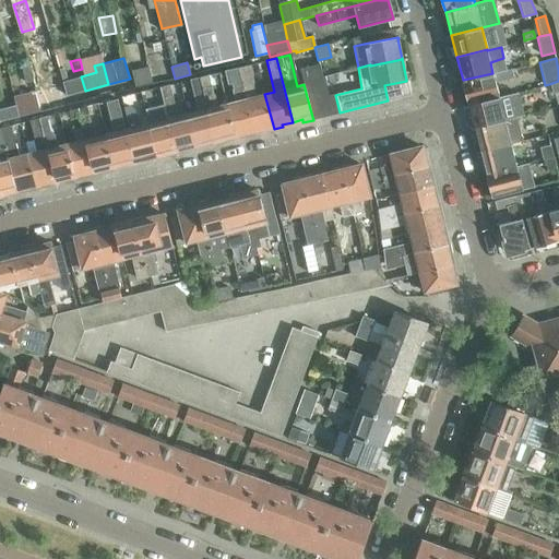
[(238,68),(253,131),(264,129),(264,132),(274,129),(264,94),(254,96),(250,75),(253,75),(251,64),(238,68)]
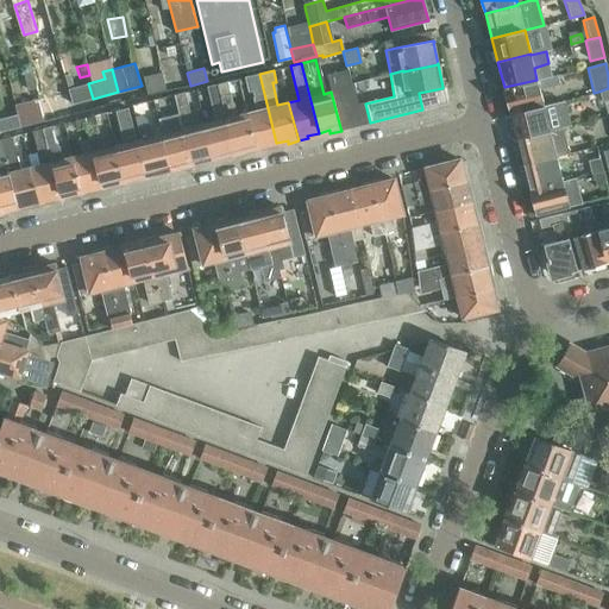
[(167,90),(162,71),(143,76),(148,94),(167,90)]
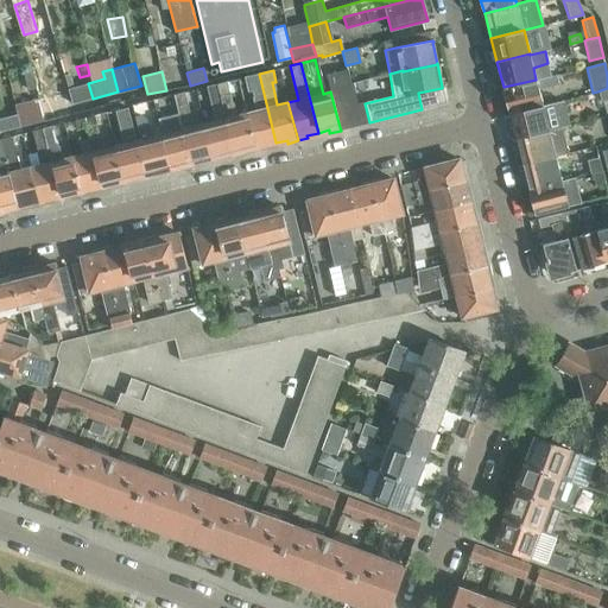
[(347,71),(327,76),(329,88),(350,83),(347,71)]
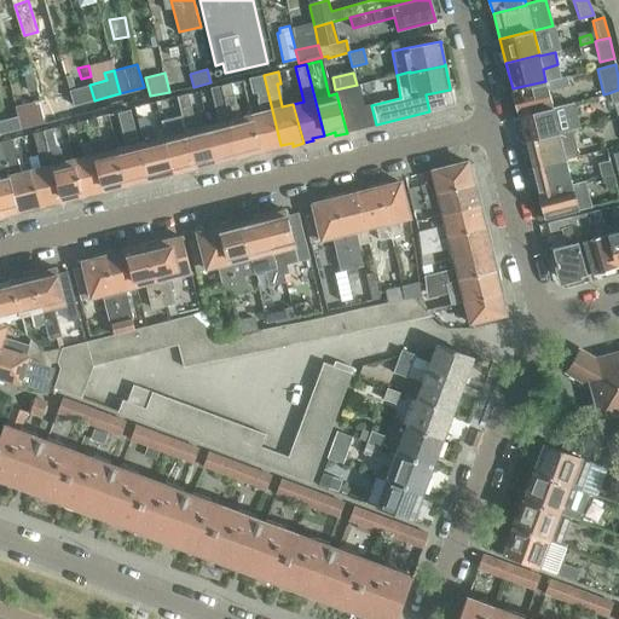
[(250,115),(260,154),(270,151),(270,149),(281,145),(264,75),(248,79),(252,93),(256,92),(261,113),(250,115)]
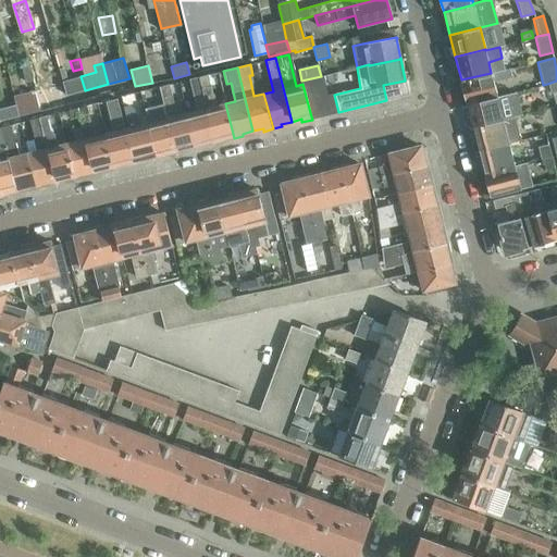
[(509,69),(491,73),(461,79),(460,79),(467,104),(497,97),(493,82),(512,77),(509,69)]
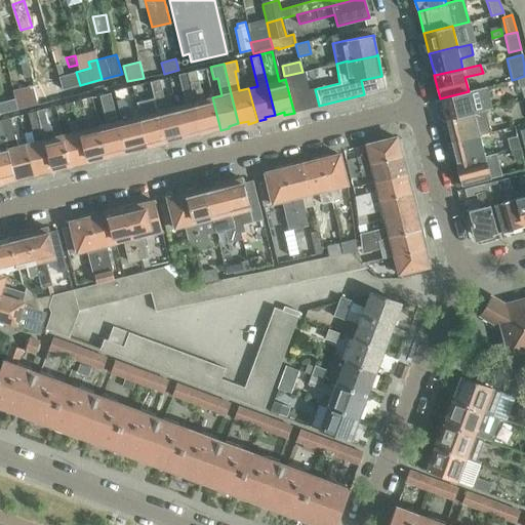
[(191,90),(201,132),(211,130),(212,132),(220,130),(212,97),(202,99),(195,70),(187,72),(191,90)]
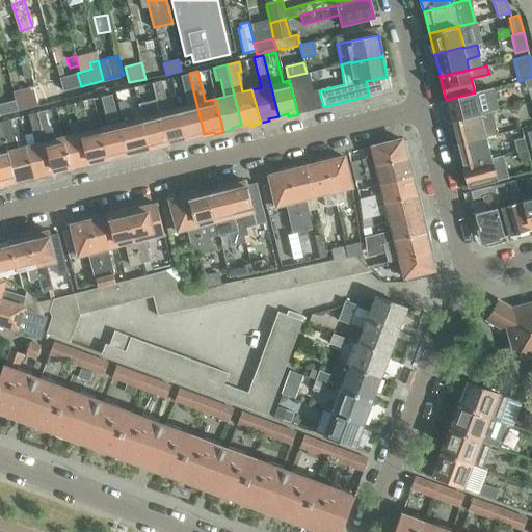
[(81,86),(77,73),(59,77),(63,90),(81,86)]
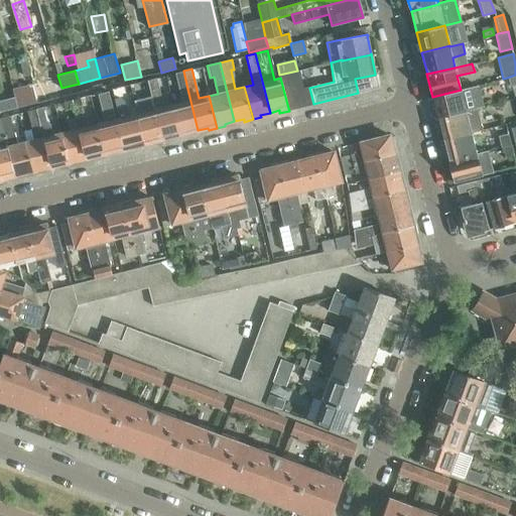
[(288,108),(304,104),(305,103),(297,71),(279,75),(280,78),(288,108)]
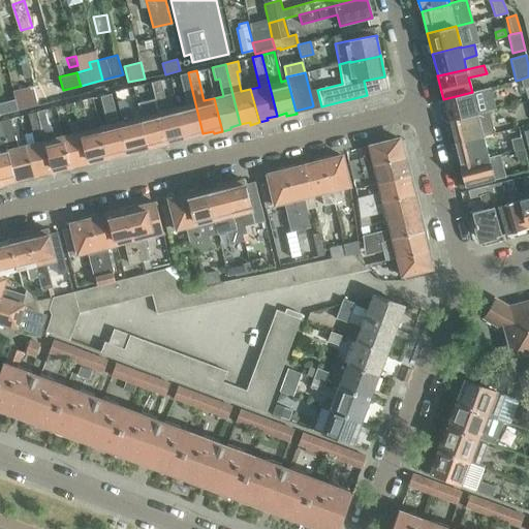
[(528,76),(520,80),(522,88),(528,86),(528,76)]
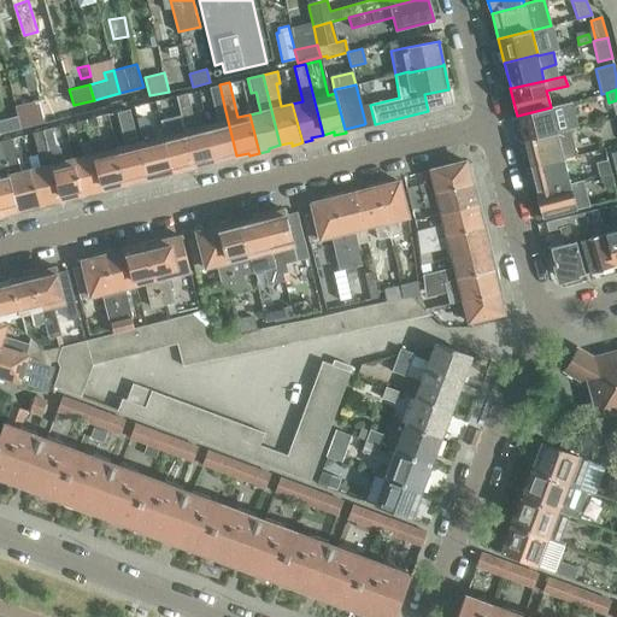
[(177,95),(195,166),(206,164),(206,166),(217,164),(207,125),(197,128),(194,121),(199,119),(197,110),(193,111),(188,93),(177,95)]
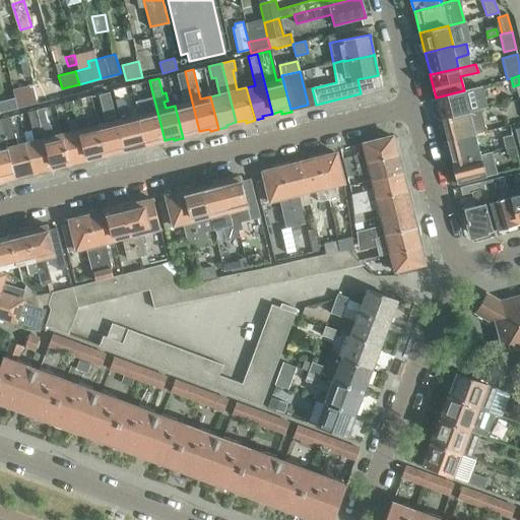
[(37,103),(57,98),(53,80),(33,85),(37,103)]
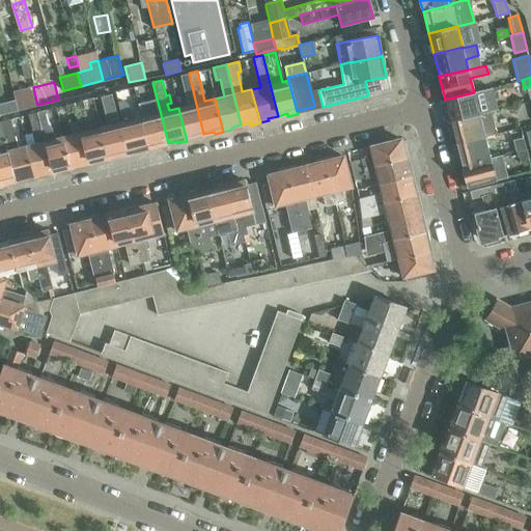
[(141,117),(149,150),(159,148),(158,145),(168,143),(152,82),(141,84),(149,115),(141,117)]
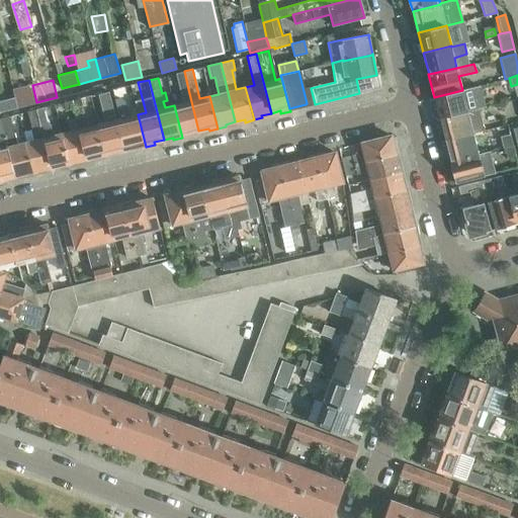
[(480,86),(462,90),(434,97),(440,117),(467,110),(465,101),(483,97),(480,86)]
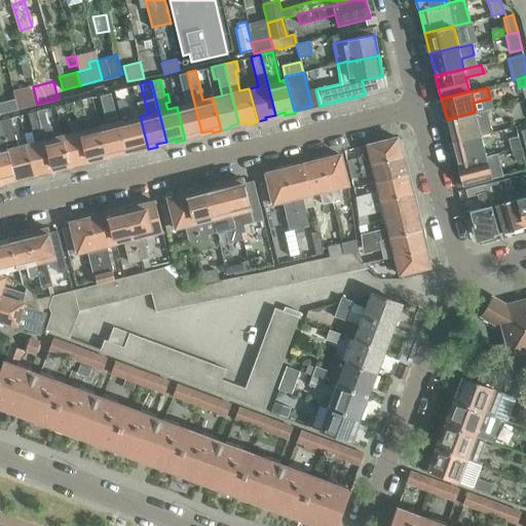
[(177,107),(185,140),(193,138),(192,136),(201,133),(191,90),(182,92),(185,105),(177,107)]
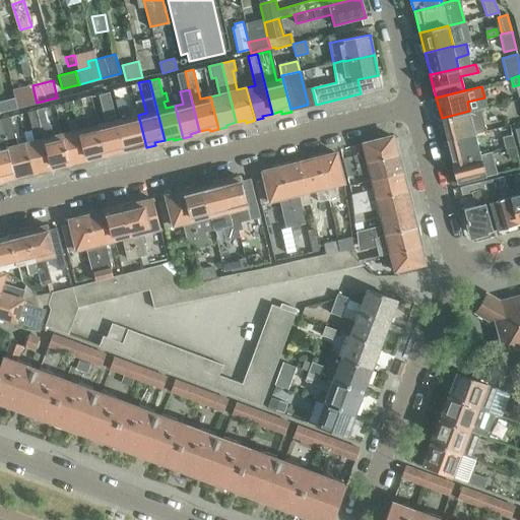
[(107,123),(98,125),(106,157),(114,155),(114,152),(123,150),(125,149),(118,120),(115,121),(109,92),(100,94),(107,123)]
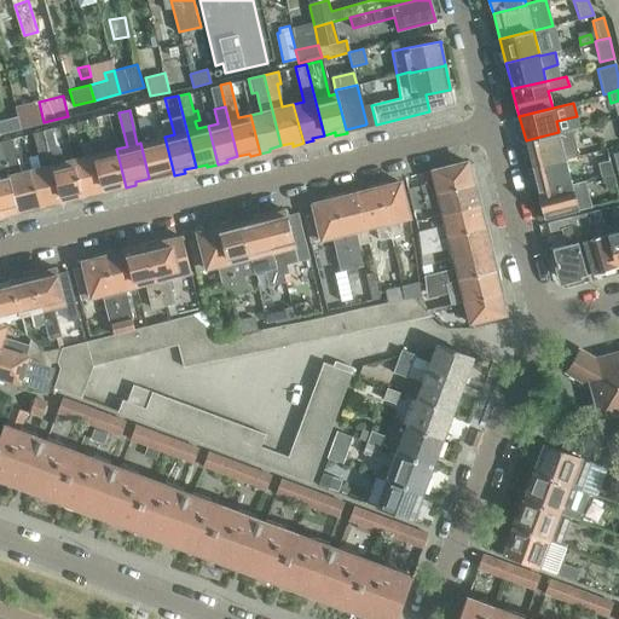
[(0,133),(19,128),(17,116),(0,120),(0,133)]
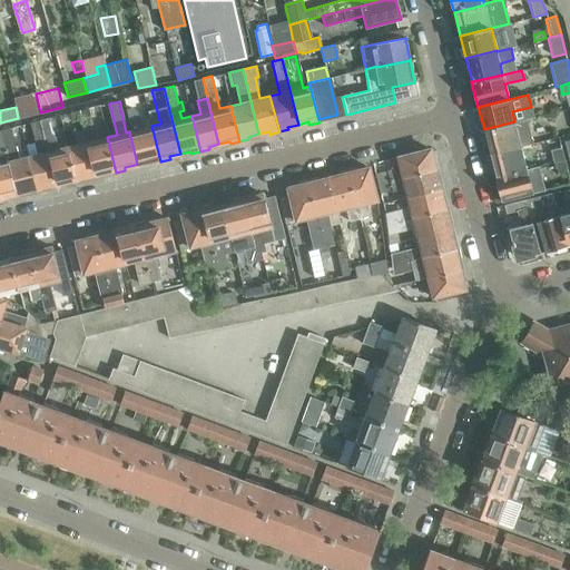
[(116,173),(107,137),(97,139),(88,107),(79,109),(81,118),(84,129),(96,175),(105,173),(106,176),(116,173)]
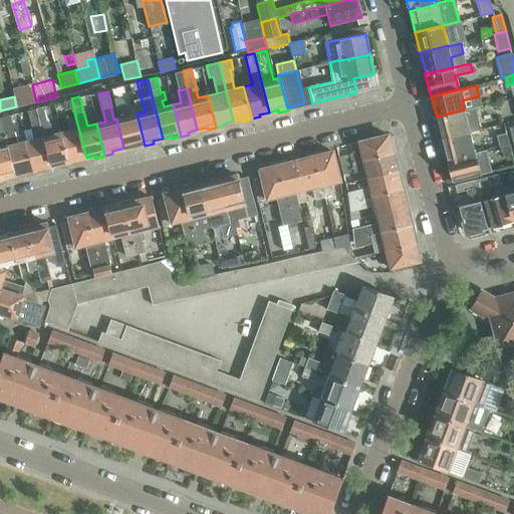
[(71,98),(63,100),(65,108),(73,106),(71,98)]
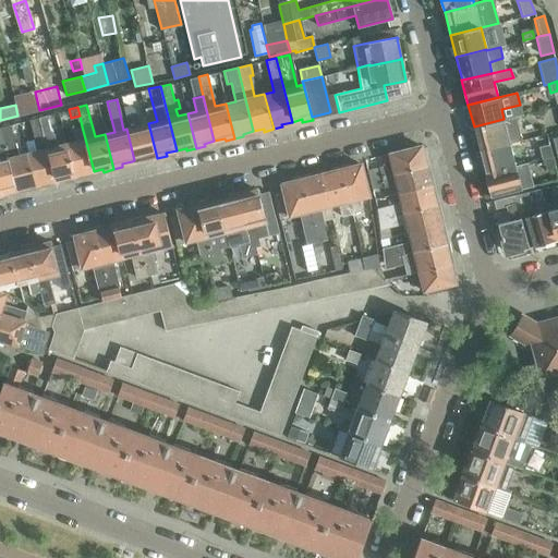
[(129,128),(126,129),(134,160),(147,157),(148,160),(157,158),(148,123),(140,125),(135,108),(124,110),(129,128)]
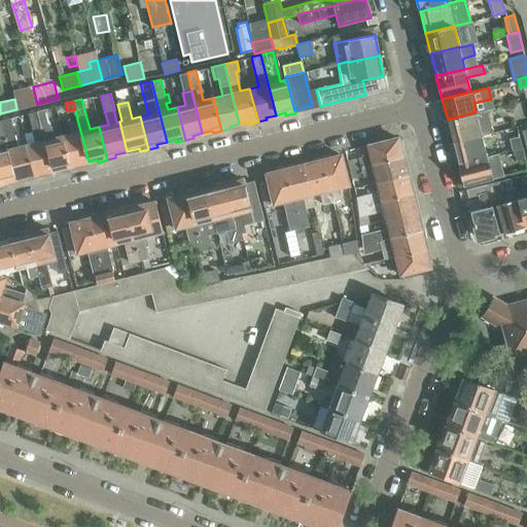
[(70,169),(62,136),(53,138),(45,108),(37,110),(51,171),(62,169),(62,171),(70,169)]
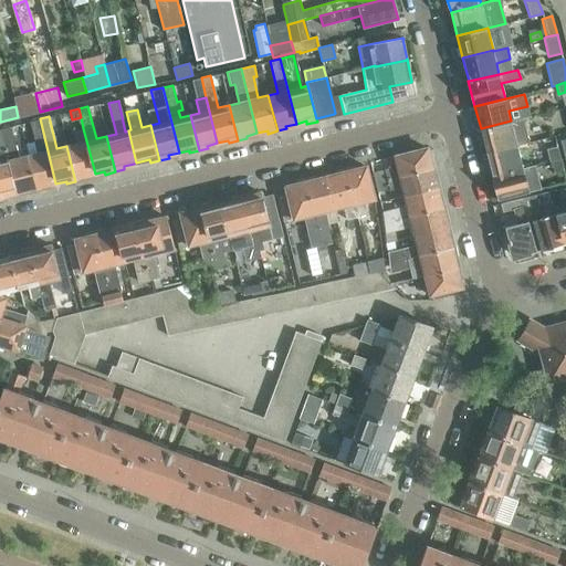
[(55,184),(40,118),(30,122),(38,154),(28,156),(37,191),(45,189),(44,187),(55,184)]
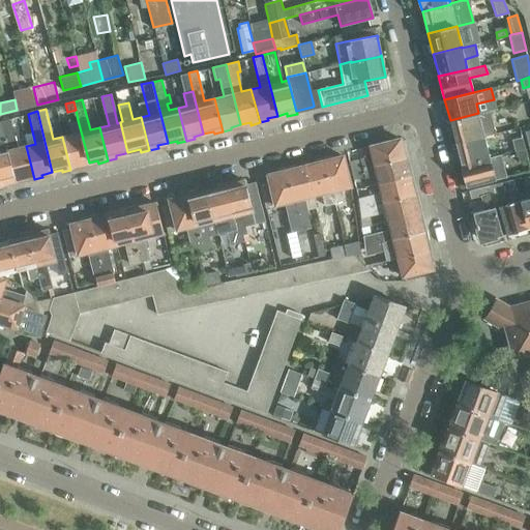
[(455,143),(483,136),(495,134),(489,111),(478,113),(450,120),(455,143)]
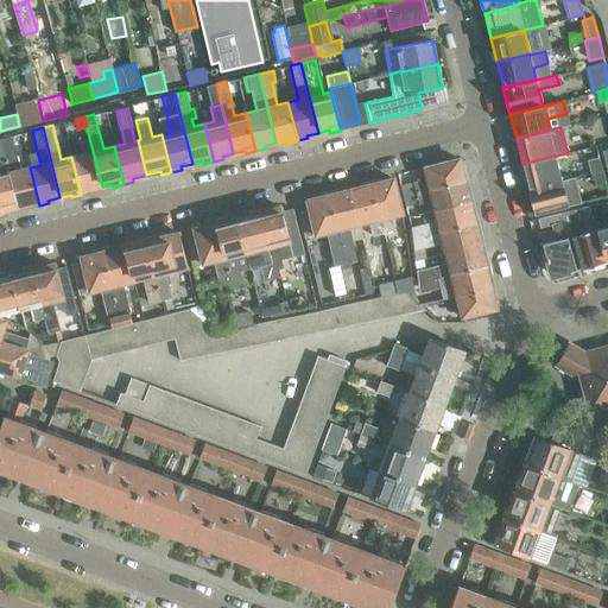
[(0,138),(0,140),(17,208),(29,204),(29,208),(39,206),(30,168),(19,170),(11,137),(0,138)]
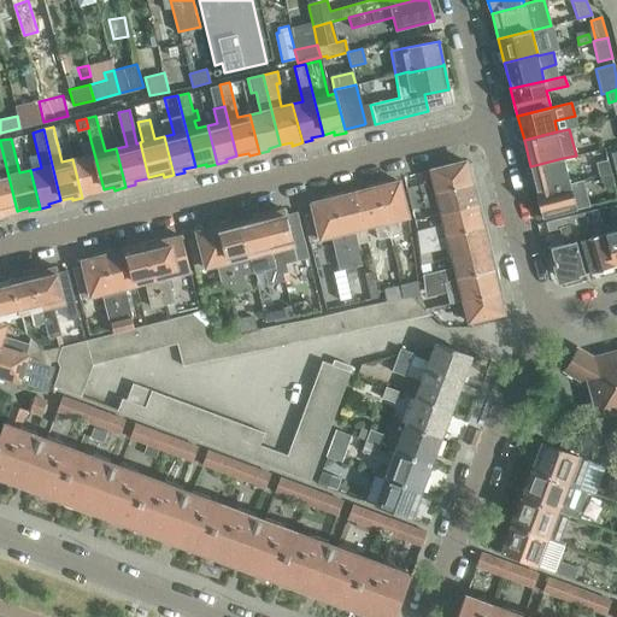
[(104,189),(90,140),(81,142),(83,157),(72,159),(82,198),(93,195),(92,193),(104,189)]
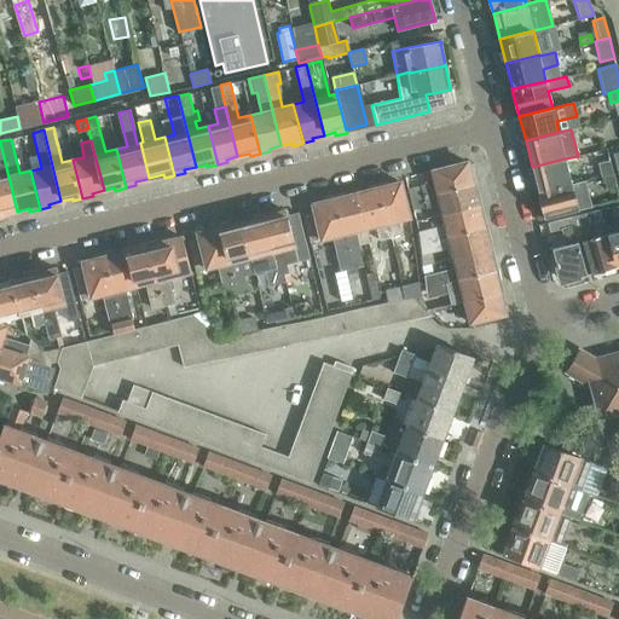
[(0,219),(7,218),(6,214),(17,212),(0,143),(0,219)]
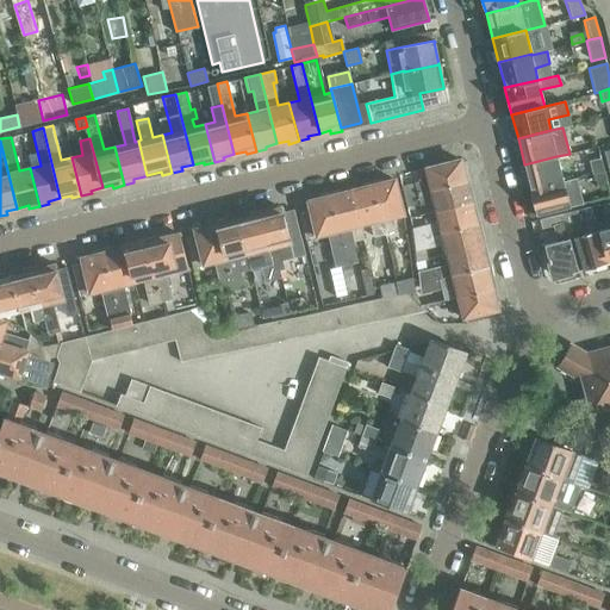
[(531,190),(564,181),(556,156),(524,165),(531,190)]
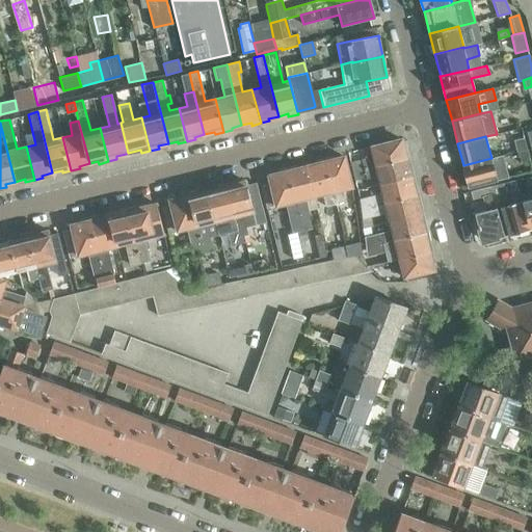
[(517,152),(519,152),(527,150),(524,137),(514,140),(517,152)]
